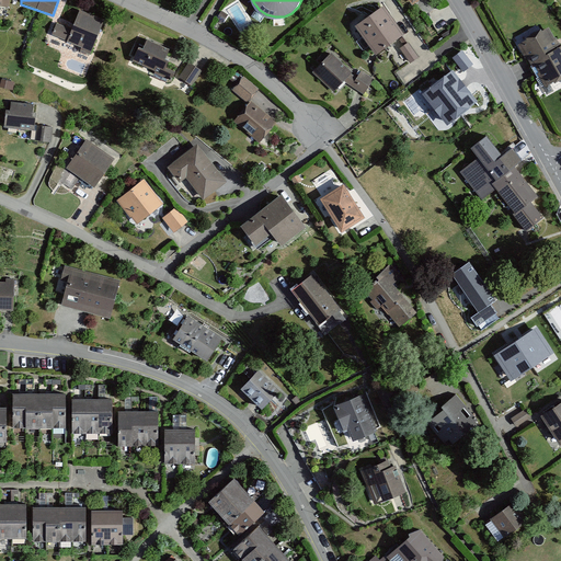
[(426,0),(403,0),(411,11),(426,0)]
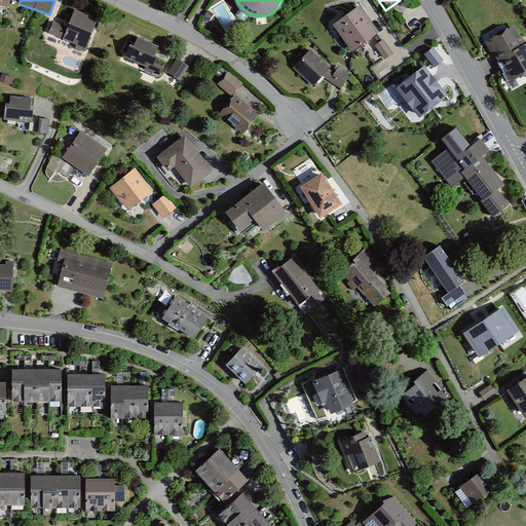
[(379,34),(359,8),(334,27),(354,52),(379,34)]
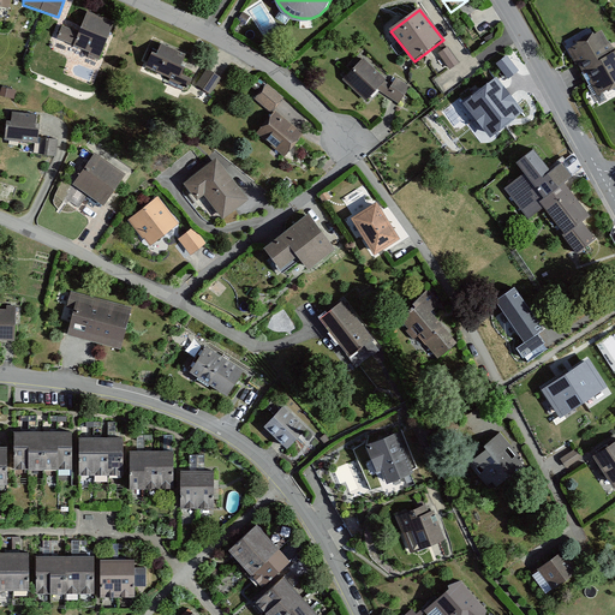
[(114,23),(88,12),(78,34),(61,27),(57,40),(100,57),(114,23)]
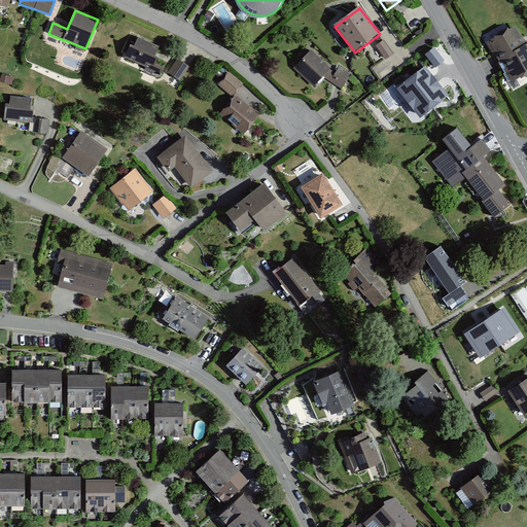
[(499,66),(526,47),(526,45),(515,27),(486,45),(499,66)]
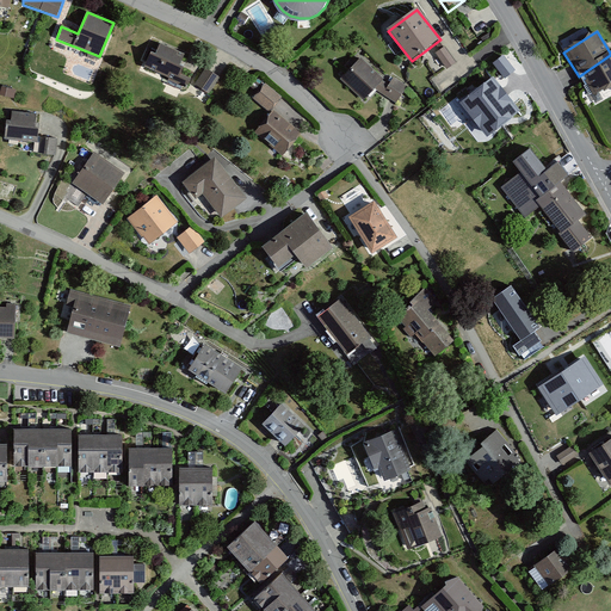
[(186,57),(160,44),(155,55),(150,53),(143,67),(186,88),(191,79),(179,74),(186,57)]
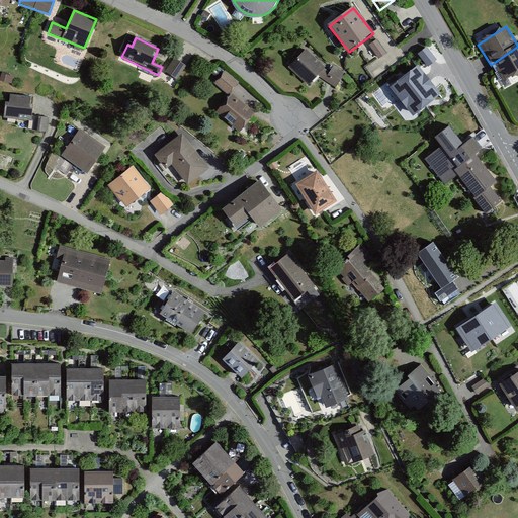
[(370,44),(378,57),(385,53),(377,38),(370,44)]
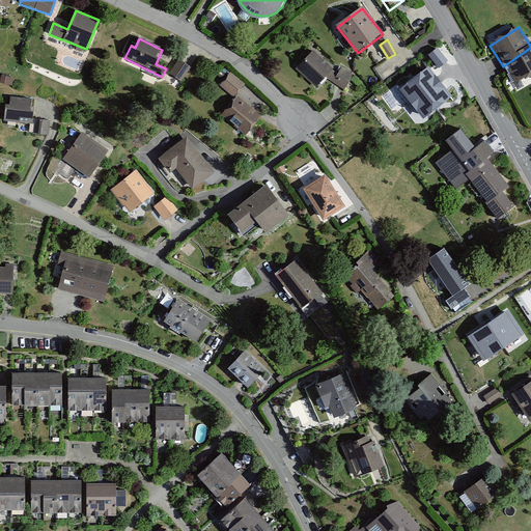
[(530,78),(530,48),(503,66),(516,87),(530,78)]
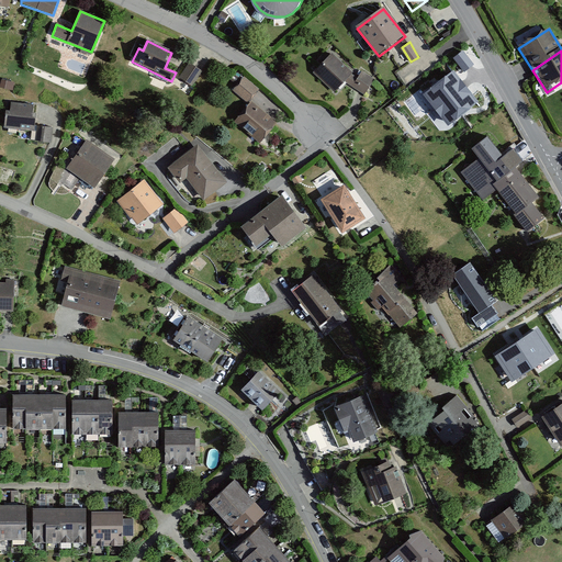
[(456,58),(465,70),(472,65),(463,53),(456,58)]
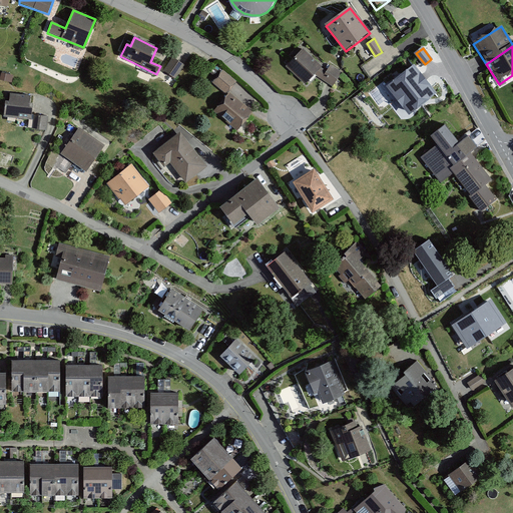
[(323,66),(303,49),(286,68),(306,86),(323,66)]
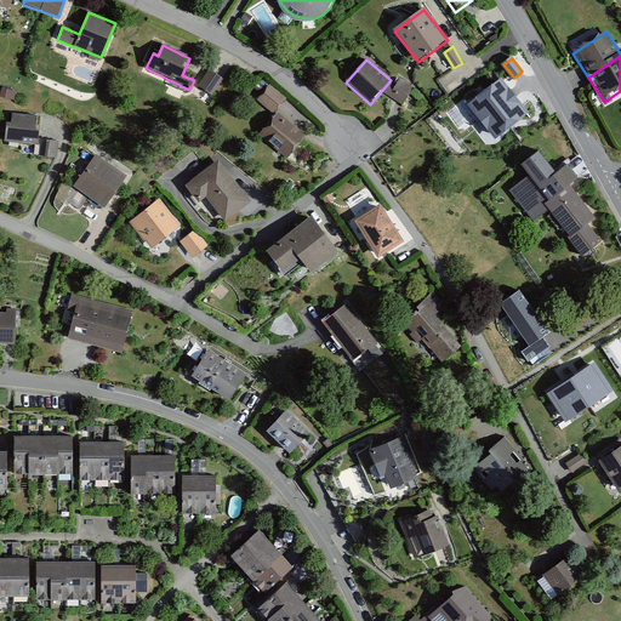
[(198,86),(212,96),(223,79),(209,69),(198,86)]
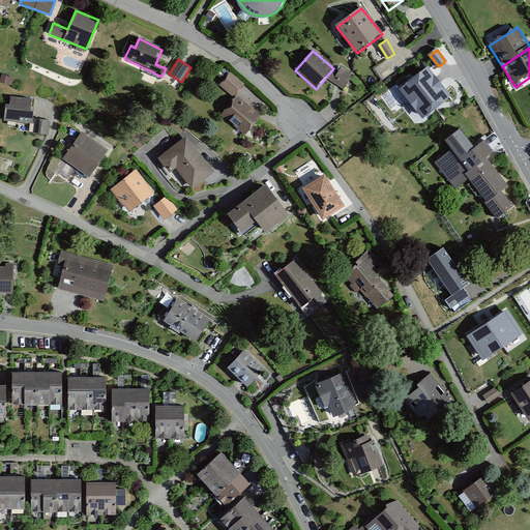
[(352,75),(340,67),(332,82),(344,88),(352,75)]
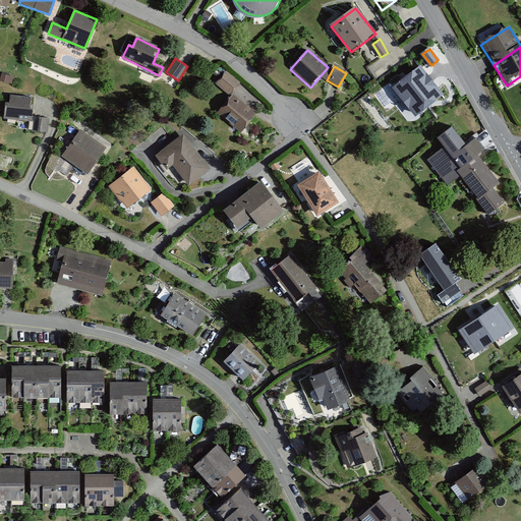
[(419,67),(395,88),(416,115),(442,95),(419,67)]
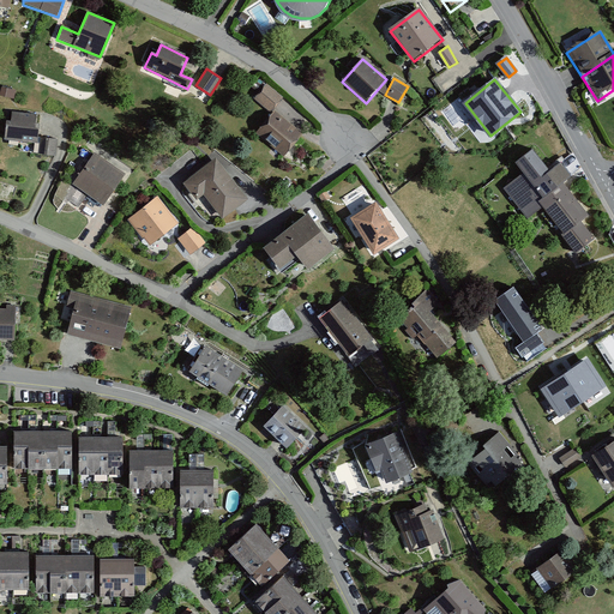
[(254,100),(271,113),(283,98),(266,84),(254,100)]
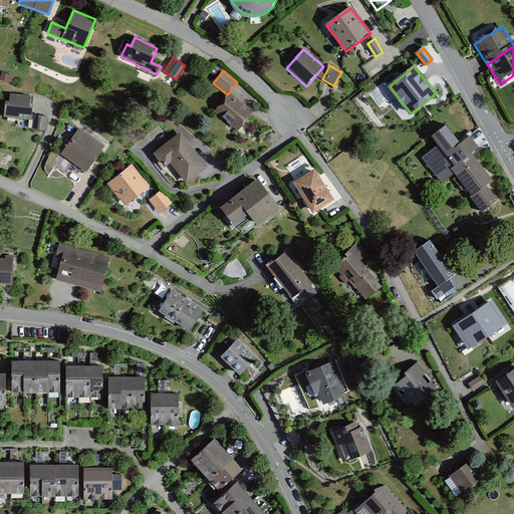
[(253,113),(230,93),(214,113),(236,133),(253,113)]
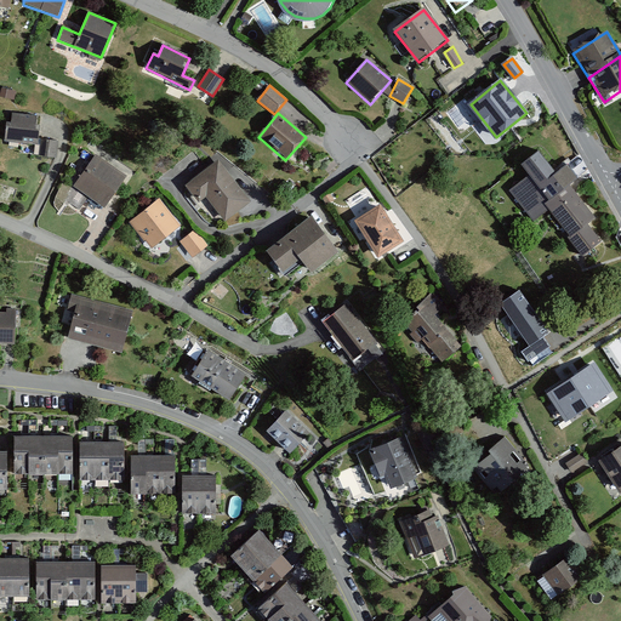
[(36,118),(13,115),(12,125),(5,125),(4,141),(39,146),(40,131),(35,131),(36,118)]
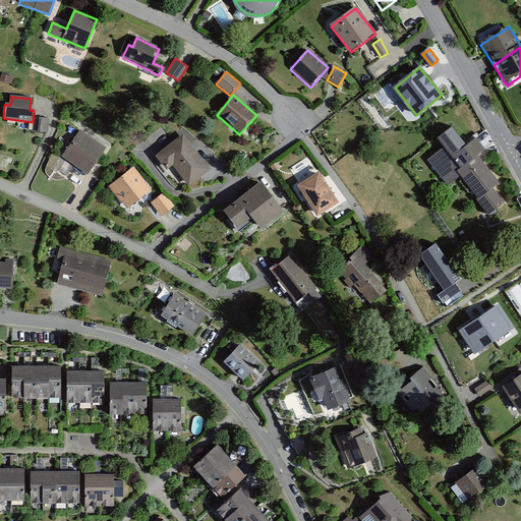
[(35,117),(33,131),(47,132),(49,118),(35,117)]
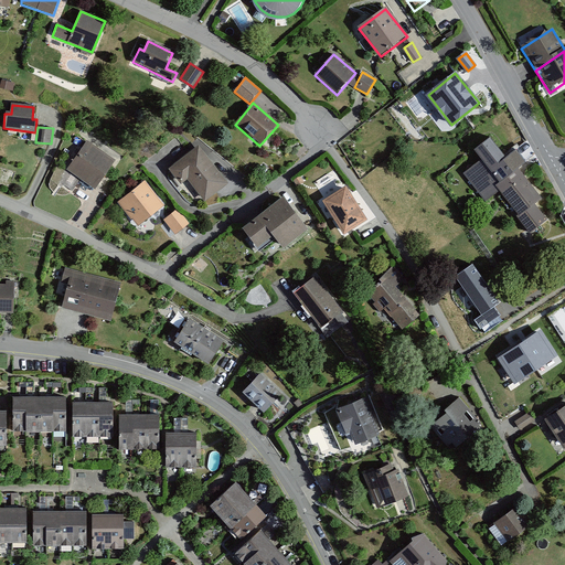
[(116,161),(86,141),(67,171),(96,190),(116,161)]
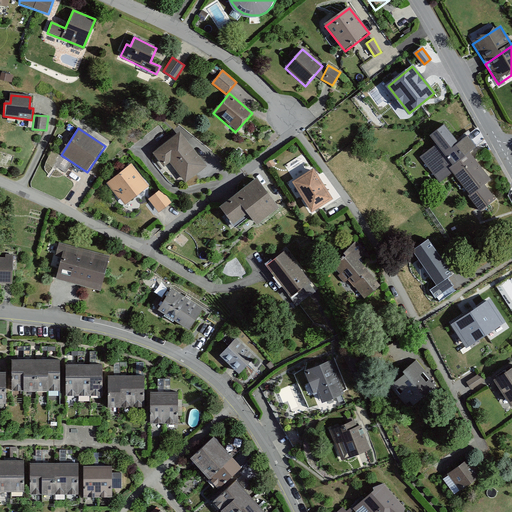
[(441,186),(453,177),(448,171),(469,155),(477,149),(468,138),(459,146),(445,128),(430,140),(437,148),(421,160),(441,186)]
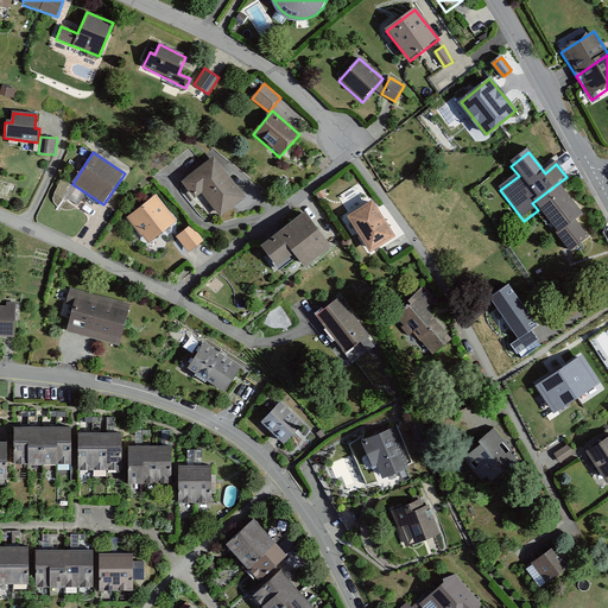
[(221,217),(244,200),(213,158),(183,181),(196,197),(202,192),(221,217)]
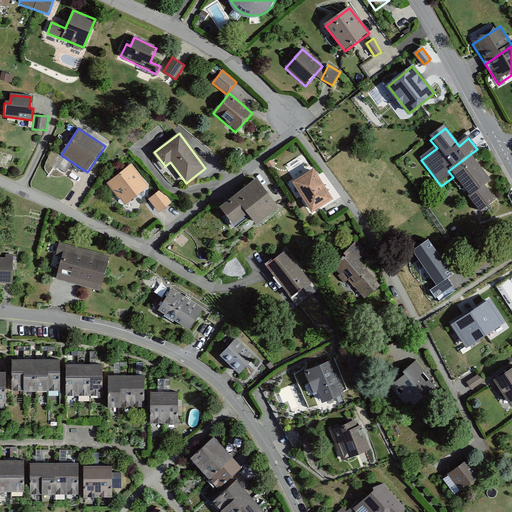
[(469,155),(448,171),(453,177),(480,213),(495,202),(484,187),(490,182),(469,155)]
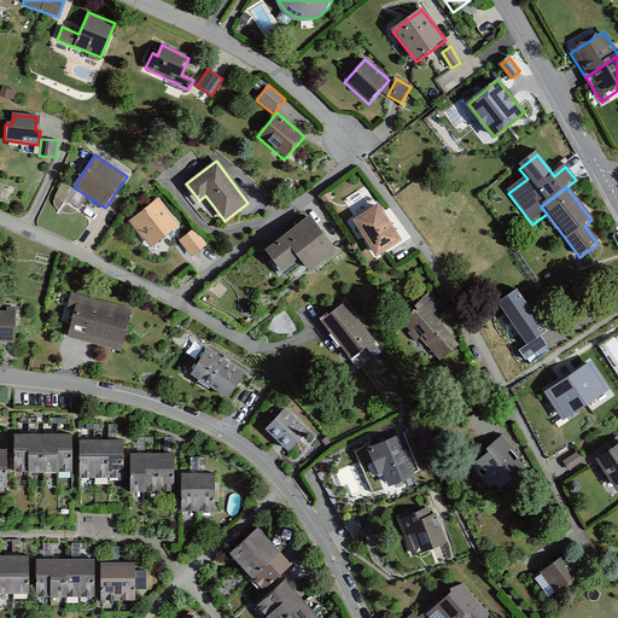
[(180,225),(158,198),(129,221),(151,248),(180,225)]
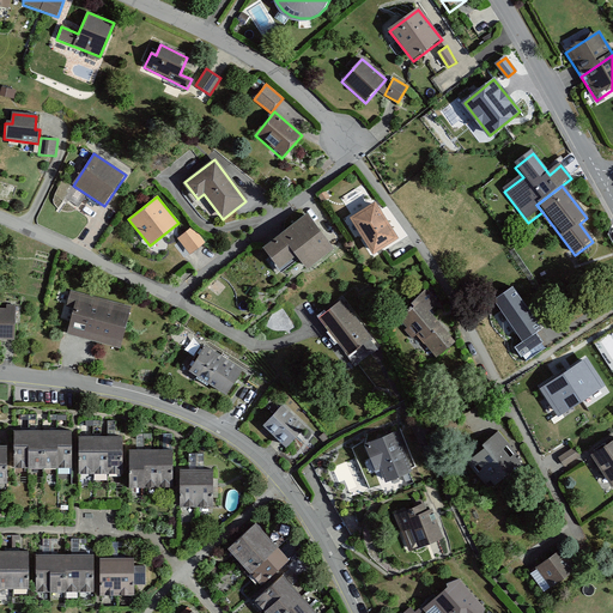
[(399,241),(375,204),(351,219),(374,256),(399,241)]
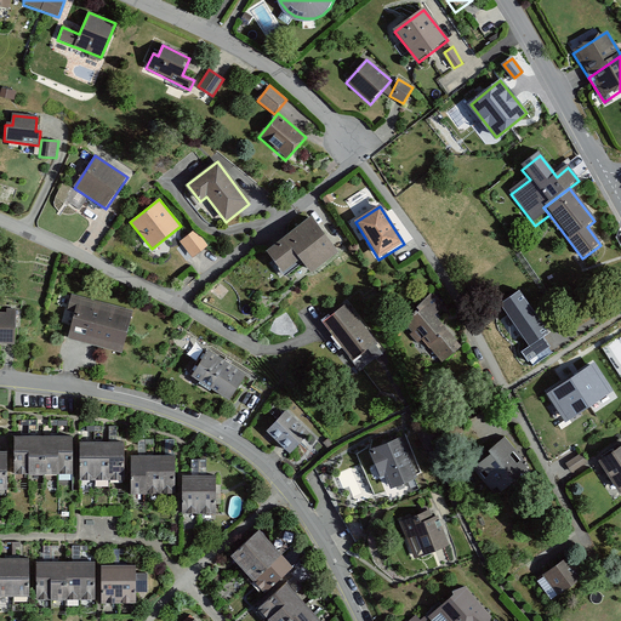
[(340,254),(312,217),(265,254),(283,278),(300,265),(309,277),(340,254)]
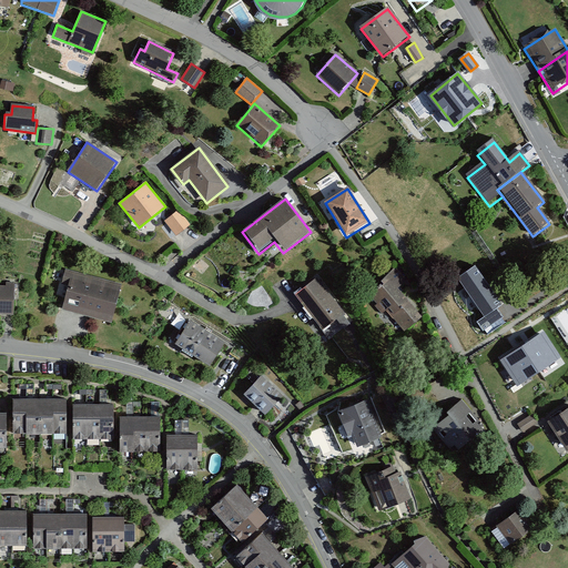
[(164,221),(176,236),(191,225),(179,210),(164,221)]
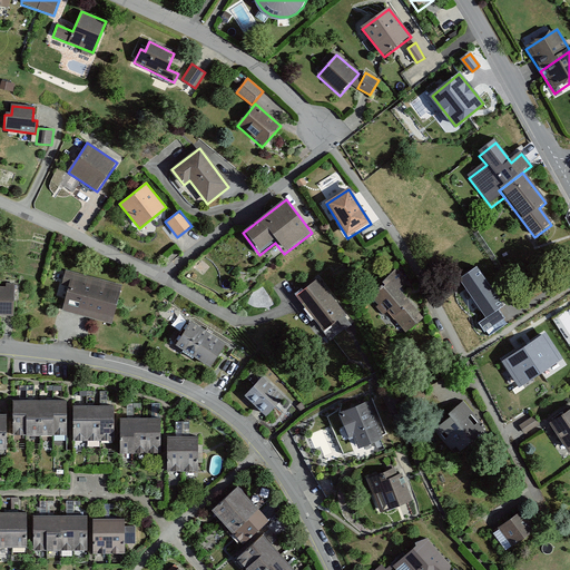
[(410,281),(397,267),(373,297),(403,332),(423,318),(401,290),(410,281)]
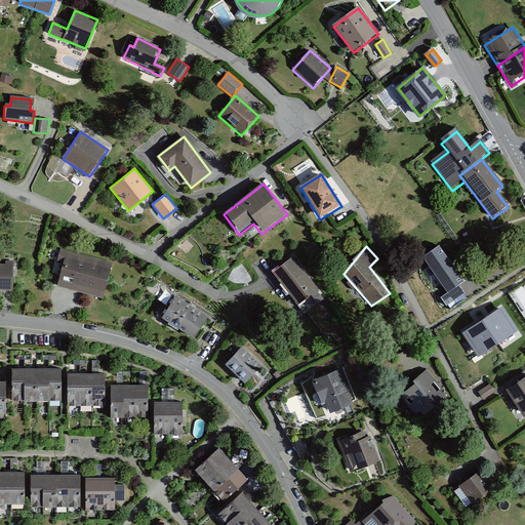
[(439,247),(425,257),(449,293),(442,297),(447,305),(463,293),(457,284),(462,281),(439,247)]
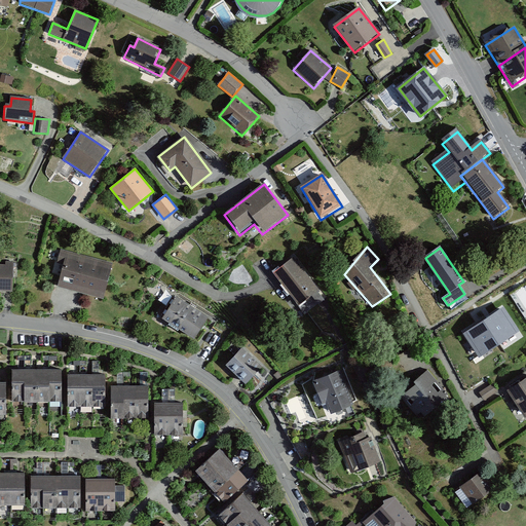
[(113,265),(60,250),(52,277),(59,279),(57,288),(102,301),(113,265)]
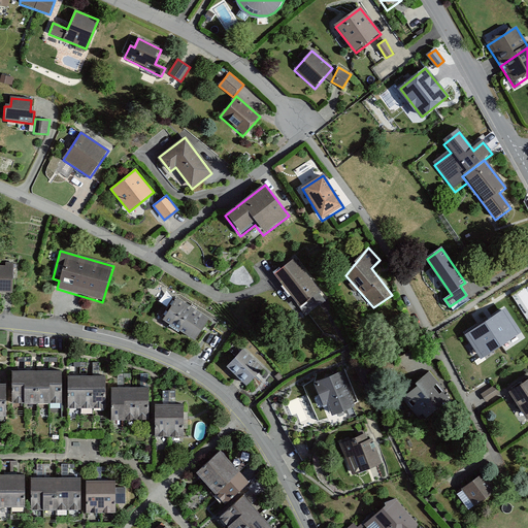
[(321,291),(295,259),(273,276),(299,308),(321,291)]
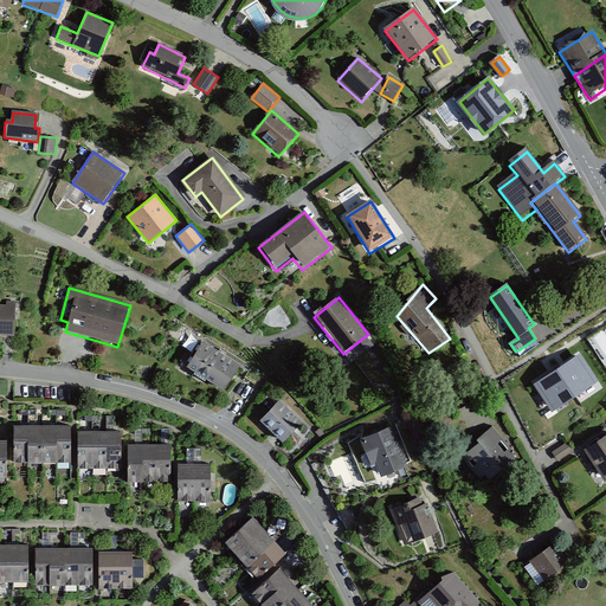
[(5,308),(0,308),(0,339),(13,340),(14,305),(5,305),(5,308)]
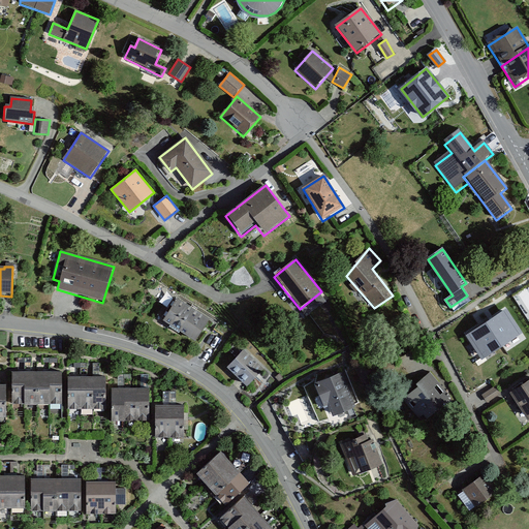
[(210,321),(177,302),(163,324),(196,344),(210,321)]
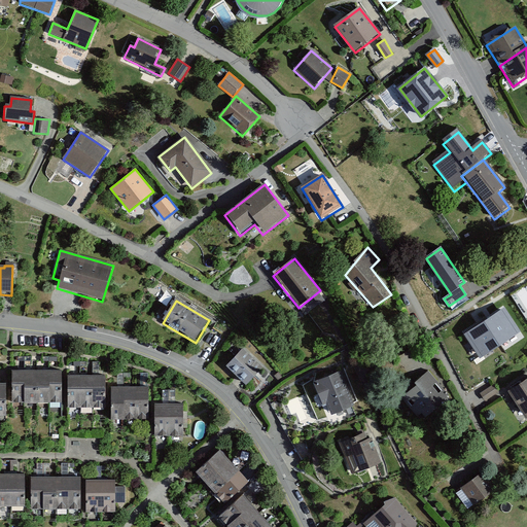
[(502,310),(466,334),(482,356),(517,332),(502,310)]
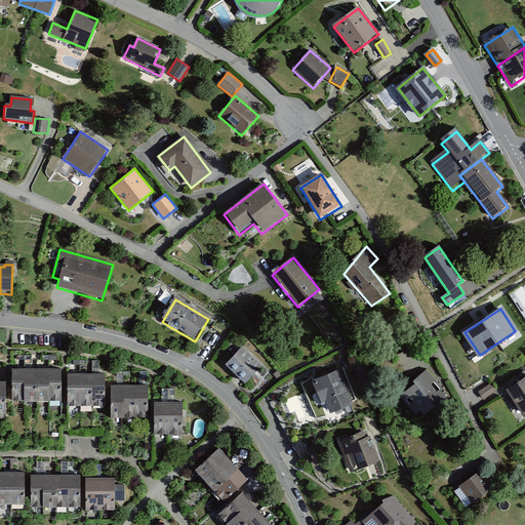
[(263,364),(243,347),(225,366),(245,385),(263,364)]
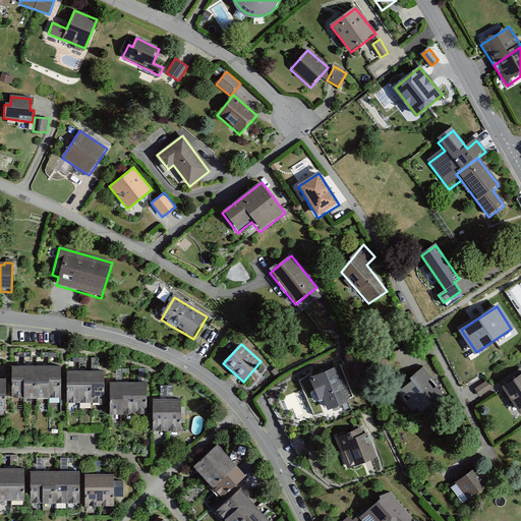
[(353,401),(337,365),(307,379),(319,403),(324,401),(329,412),(353,401)]
